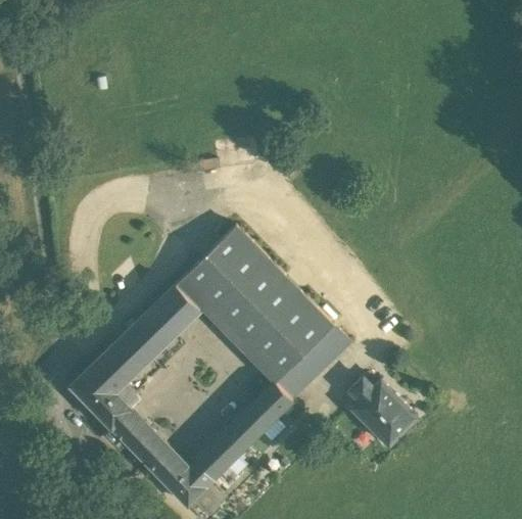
[(235,227),(176,284),(200,309),(273,384),(275,384),(333,327),(235,227)]
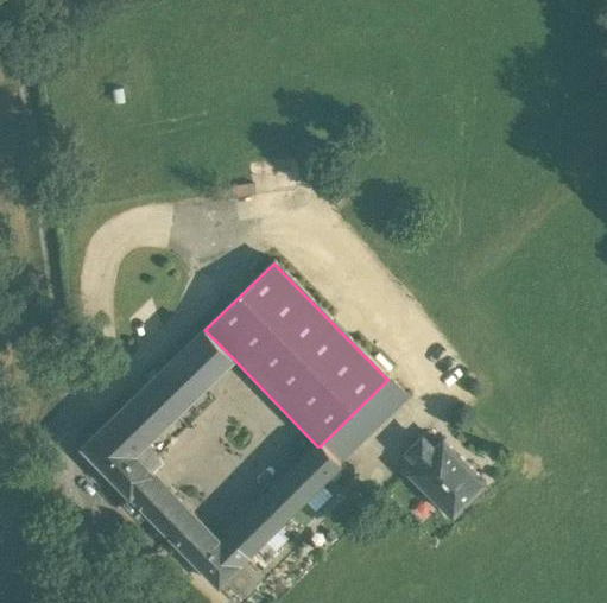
[(204,331),(175,359),(82,449),(112,480),(109,481),(114,486),(117,484),(120,488),(118,490),(122,495),(125,494),(128,497),(130,497),(151,476),(163,465),(144,445),(203,387),(233,359),(204,330),(204,331)]
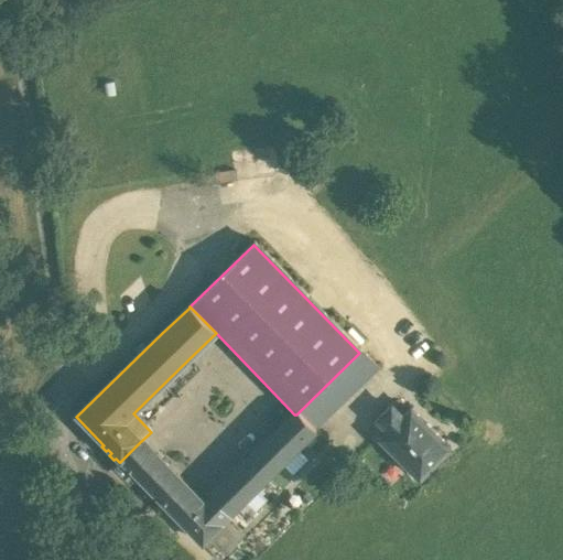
[(359,353),(296,415),(314,433),(378,373),(359,353)]
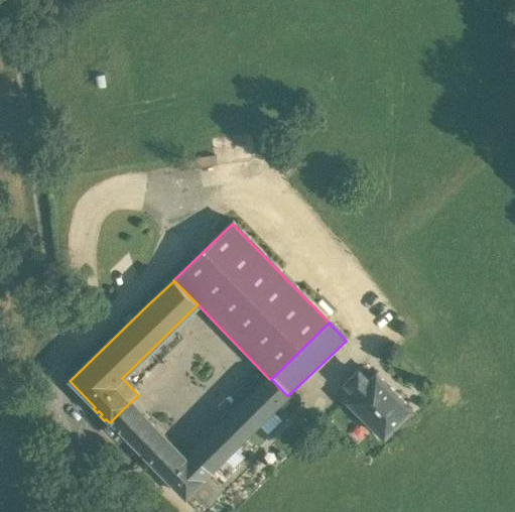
[(357,375),(345,387),(354,397),(367,385),(357,375)]
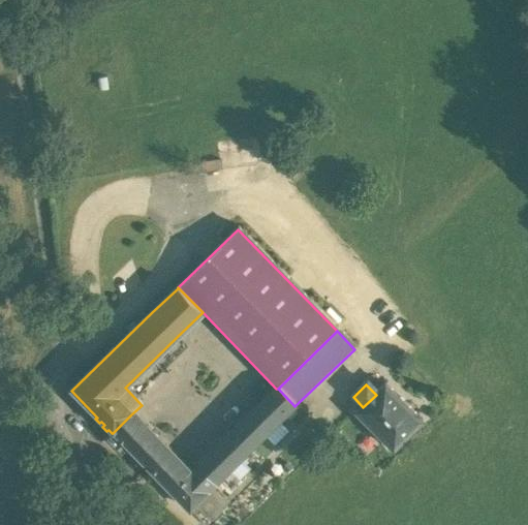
[(363,407),(354,415),(393,453),(421,424),(383,387),(376,395),(363,407)]
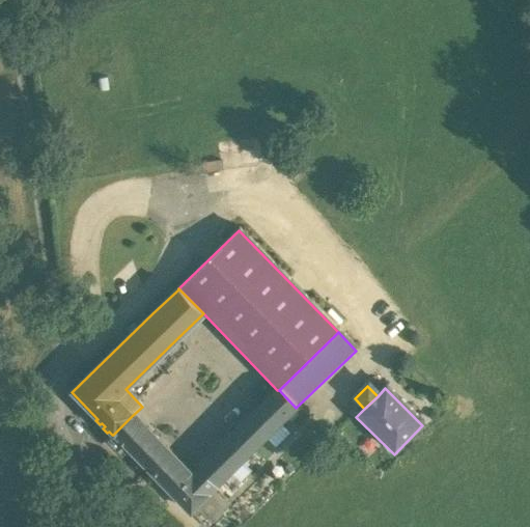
[(190,476),(173,459),(132,416),(113,435),(155,477),(189,514),(296,408),(279,390),(277,390),(190,476)]
